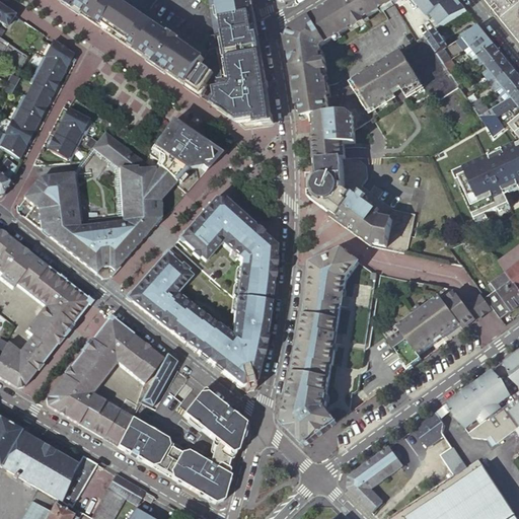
[(57,0),(60,2),(81,16),(101,29),(124,45),(125,44),(139,53),(152,62),(151,63),(193,92),(200,97),(207,86),(213,77),(218,80),(223,79),(218,50),(211,51),(210,53),(149,12),(132,0),(57,0)]
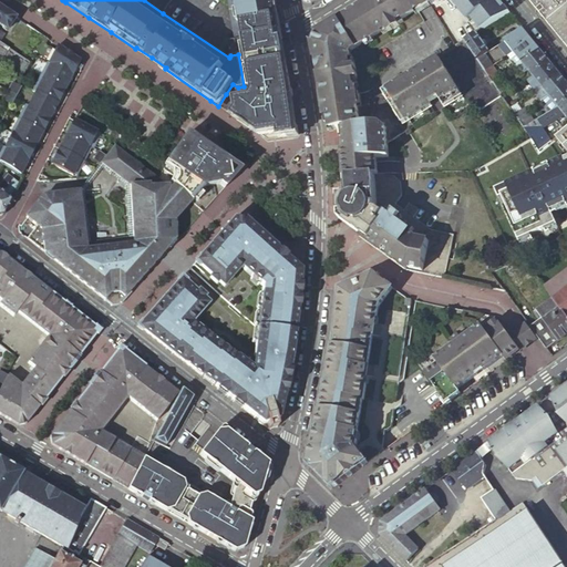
[(227,0),(235,40),(228,41),(230,55),(238,54),(244,86),(238,88),(233,84),(226,94),(236,101),(238,111),(234,117),(241,123),(251,129),(261,135),(279,133),(280,137),(297,135),(288,83),(279,29),(274,0),(227,0)]
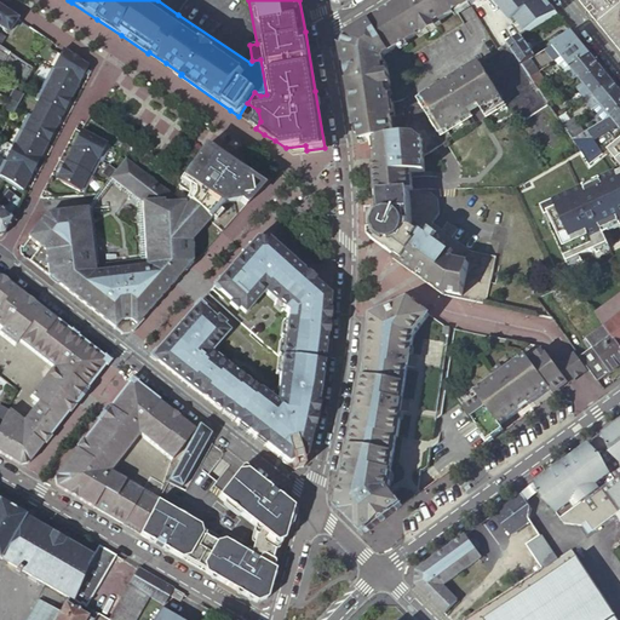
[(359,144),(360,144),(373,142),(394,139),(388,89),(391,89),(390,74),(386,75),(384,61),(386,57),(424,33),(426,36),(437,29),(435,26),(470,4),(468,0),(408,0),(397,7),(373,22),(348,39),(344,47),(350,82),(351,90),(352,95),(359,144)]
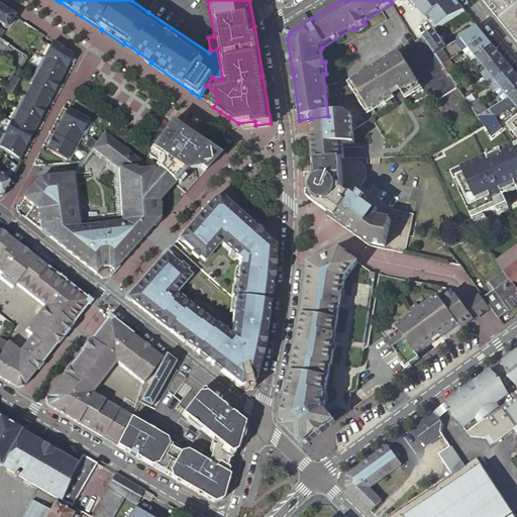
[(390,0),(392,3),(396,0),(412,0),(428,20),(431,17),(439,28),(451,21),(466,12),(454,0),(390,0)]
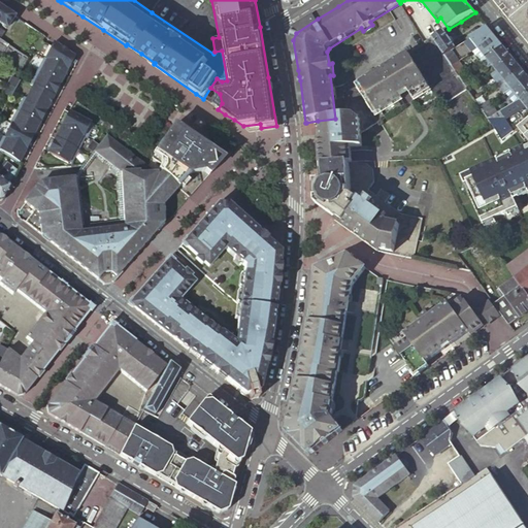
[(527,0),(494,0),(527,41),(527,0)]
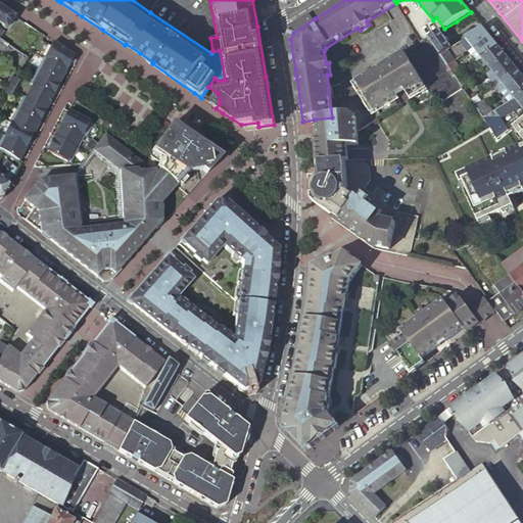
[(0,24),(6,29),(14,15),(9,12),(0,6),(0,24)]
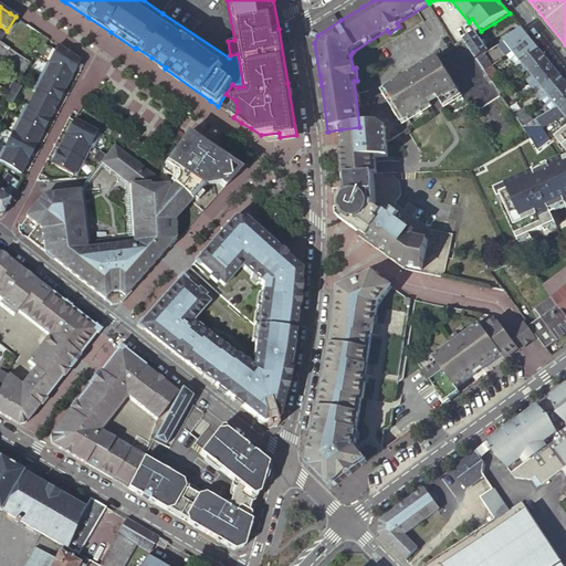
[(499,30),(515,20),(510,13),(494,23),(499,30)]
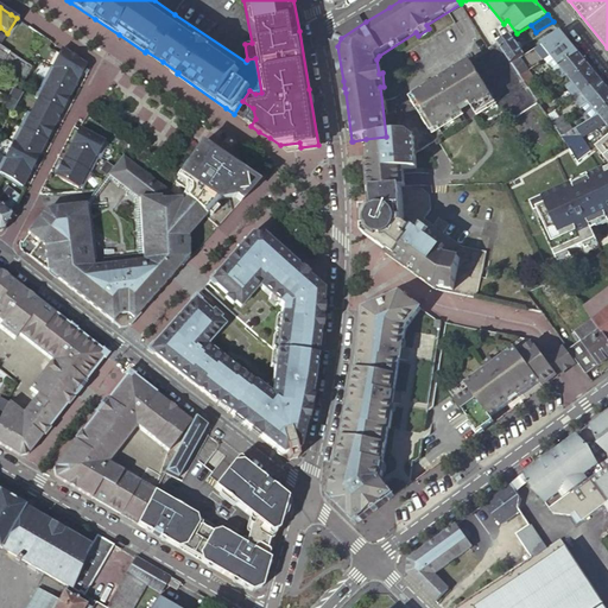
[(548,58),(551,56),(571,43),(562,32),(542,45),(549,54),(546,56),(548,58)]
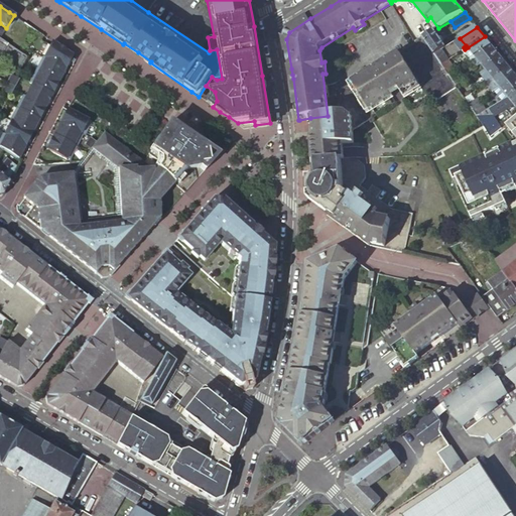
[(423,39),(433,54),(441,49),(445,47),(434,30),(421,37),(423,39)]
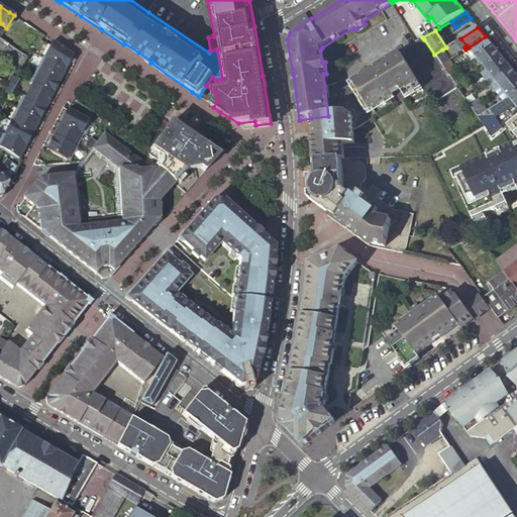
[(476,57),(493,45),(486,36),(469,47),(476,57)]
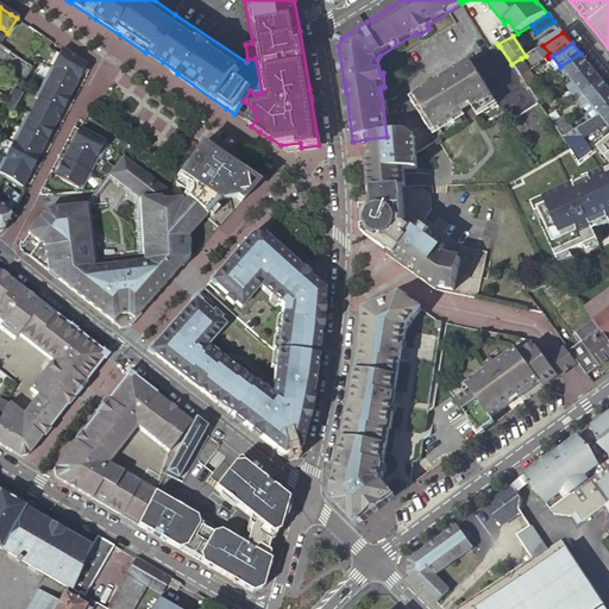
[(0,70),(23,83),(24,83),(32,68),(26,64),(0,46),(0,70)]
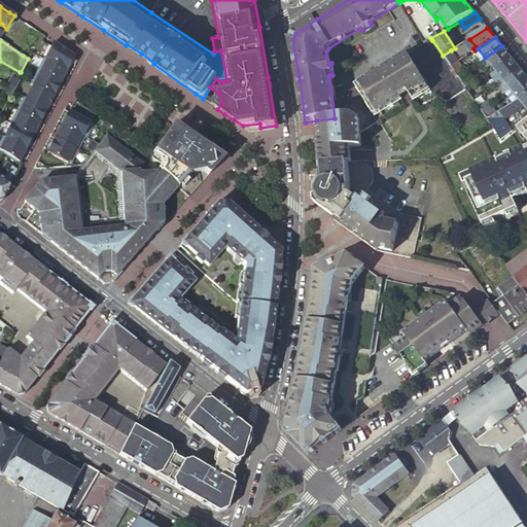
[(442,107),(466,91),(465,90),(457,76),(454,72),(450,67),(446,61),(443,56),(432,40),(424,45),(409,56),(429,89),(442,107)]
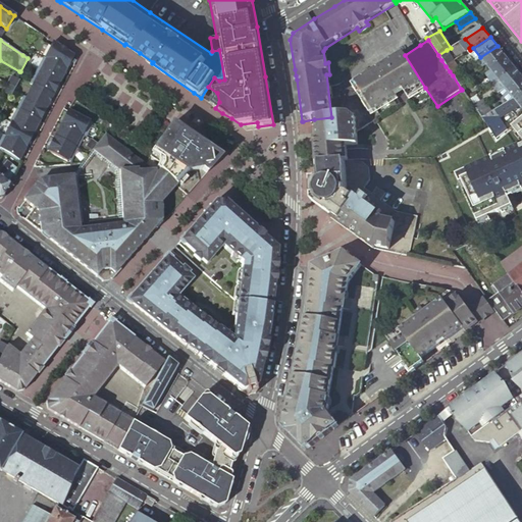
[(60,47),(53,43),(45,59),(46,59),(66,70),(73,56),(60,47)]
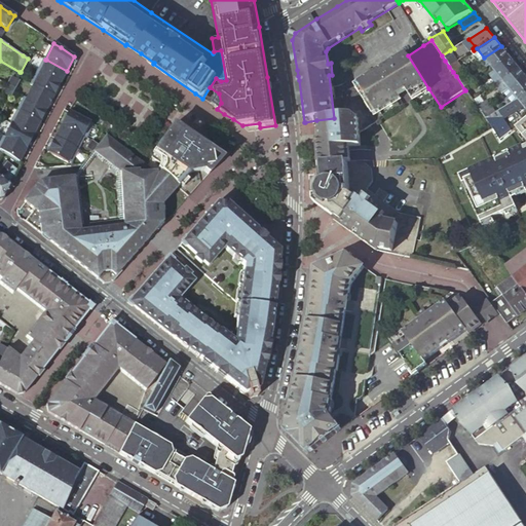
[(512,60),(501,46),(484,58),(479,62),(483,69),(490,65),(494,71),(512,60)]
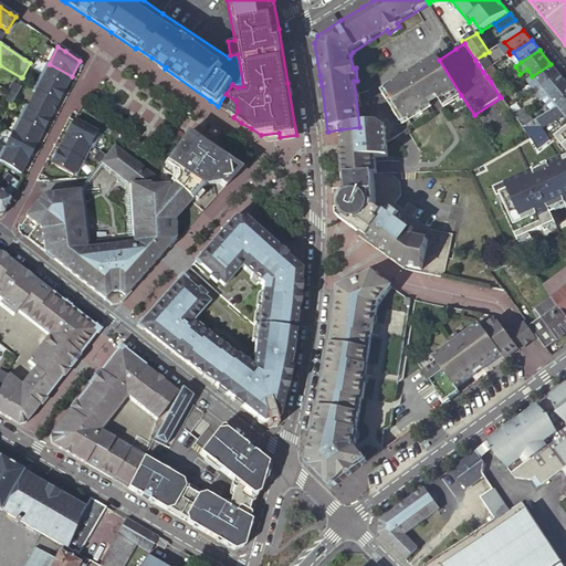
[(484,54),(475,60),(479,65),(488,60),(484,54)]
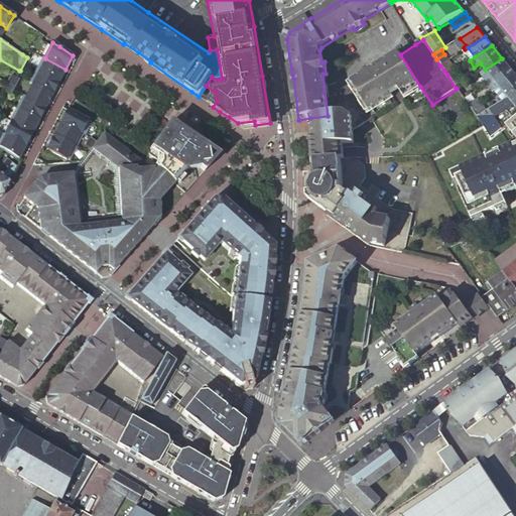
[(420,87),(400,54),(350,86),(367,113),(392,96),(391,93),(399,88),(404,97),(420,87)]
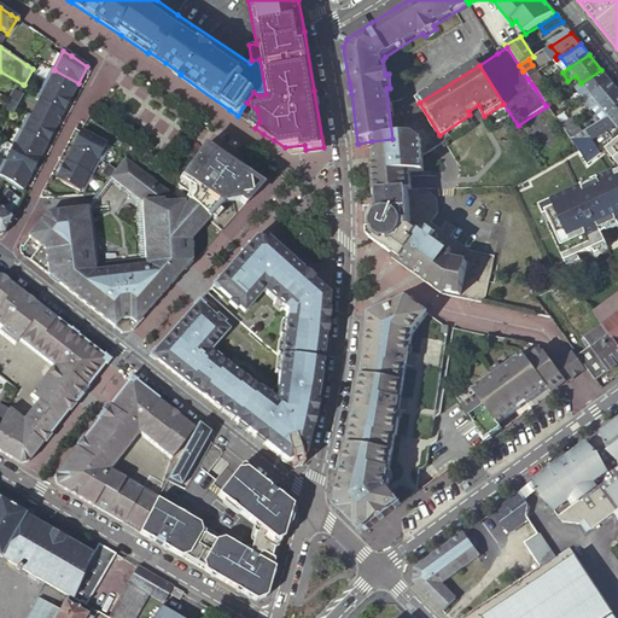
[(528,79),(537,73),(532,65),(523,71),(528,79)]
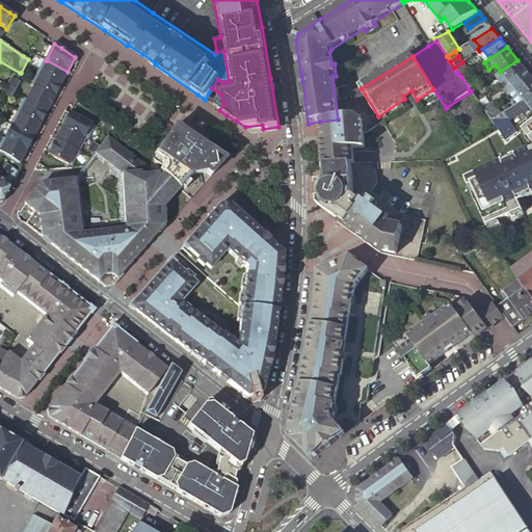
[(68,72),(47,60),(45,65),(43,65),(42,64),(38,72),(61,83),(68,72)]
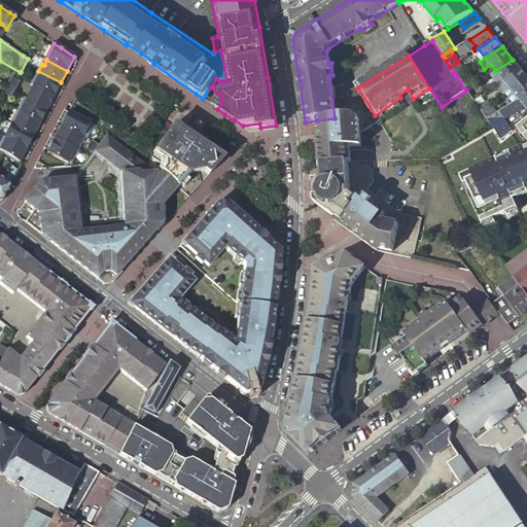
[(504,81),(522,71),(513,60),(495,71),(504,81)]
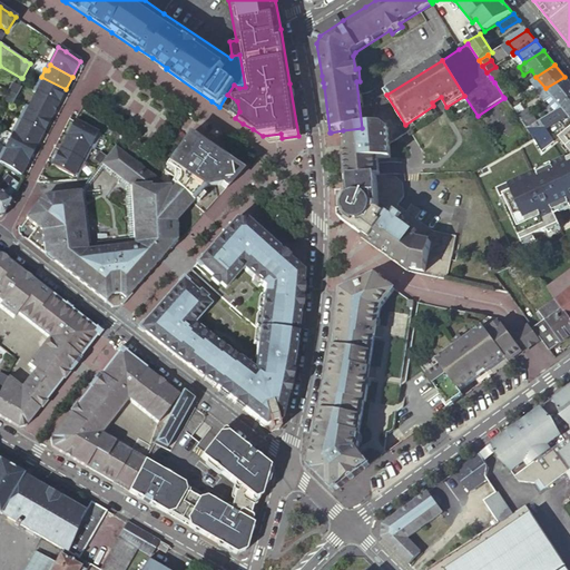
[(491,78),(500,72),(495,67),(487,72),(491,78)]
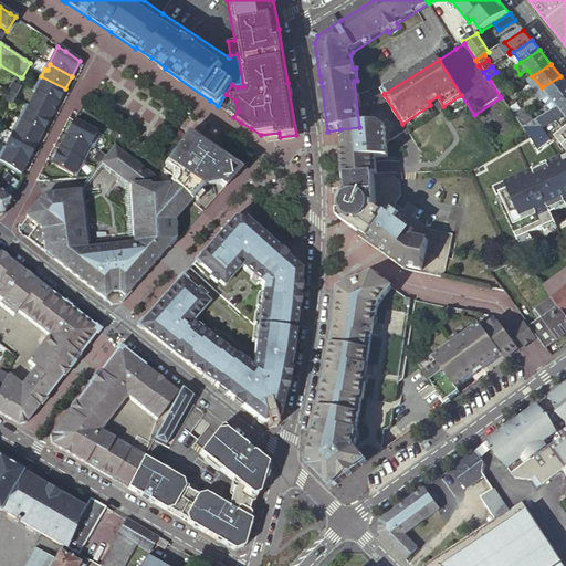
[(491,82),(499,76),(496,72),(488,77),(491,82)]
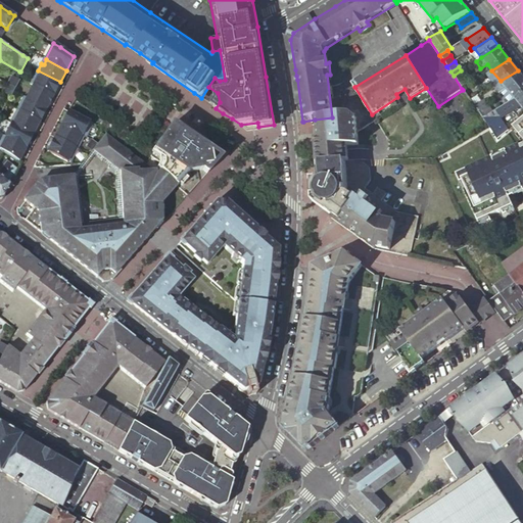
[(60,82),(38,70),(34,78),(37,79),(34,85),(53,95),(60,82)]
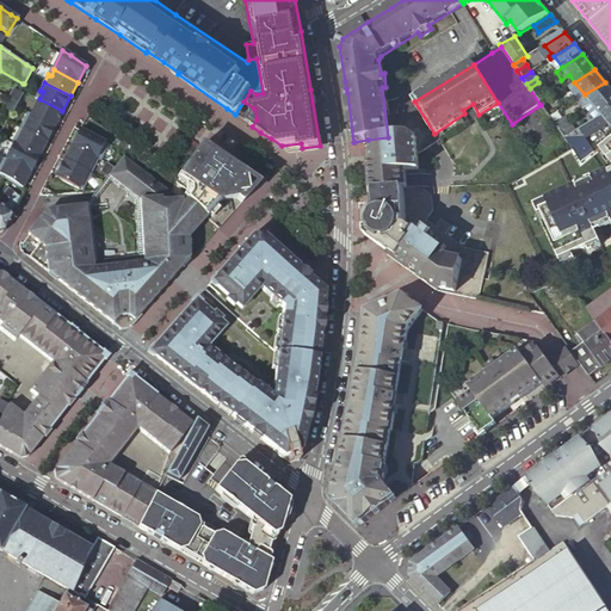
[(539,104),(549,98),(538,82),(530,88),(539,104)]
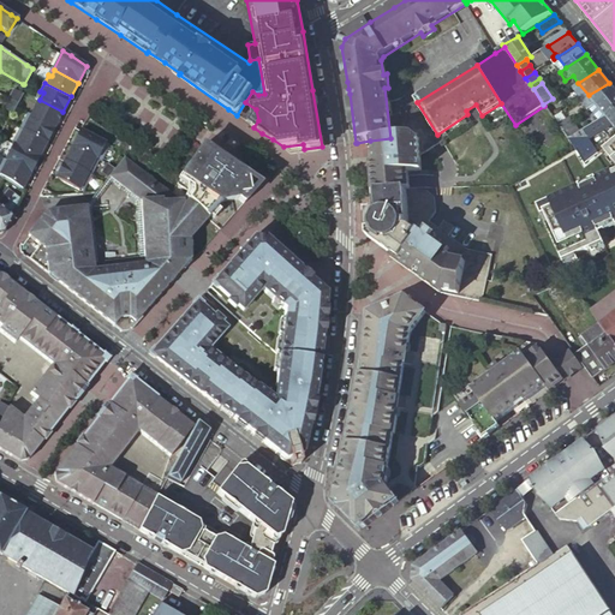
[(595,103),(614,91),(614,89),(609,83),(589,95),(584,97),(587,102),(591,100),(593,103),(595,103)]
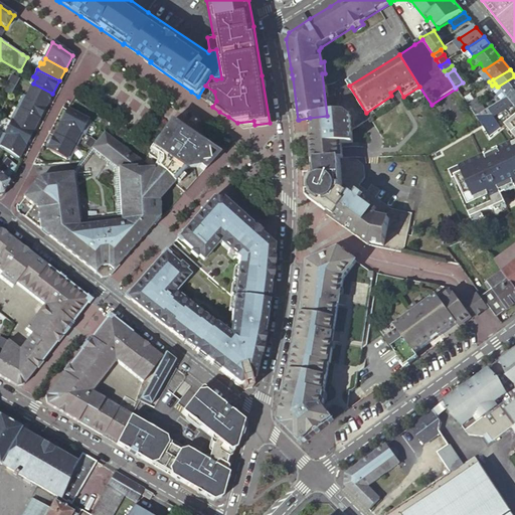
[(11,76),(7,82),(15,88),(19,80),(11,76)]
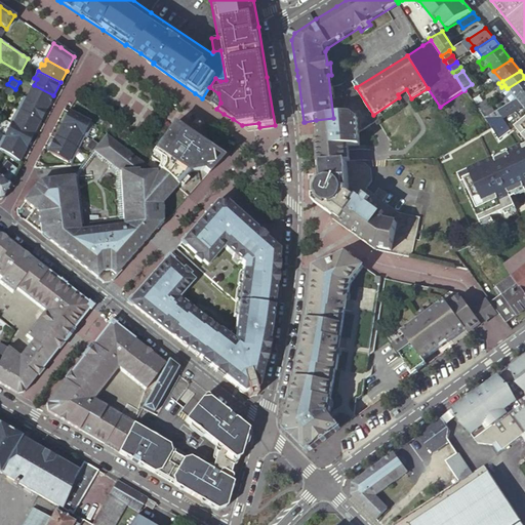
[(517,99),(524,93),(524,78),(508,88),(507,88),(501,92),(503,94),(511,104),(517,99)]
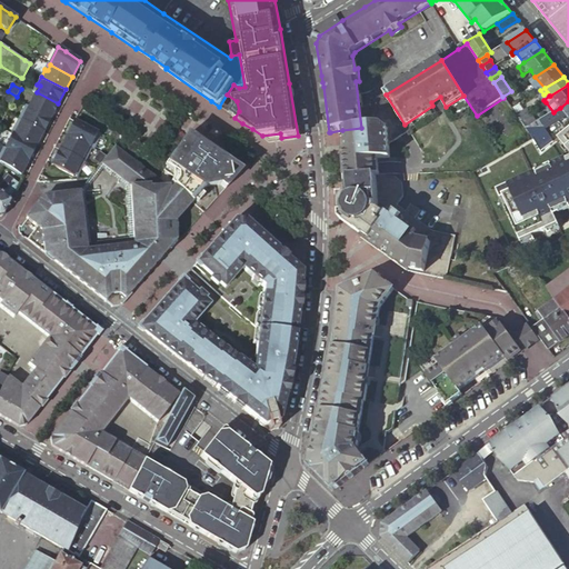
[(11,106),(13,102),(17,97),(8,91),(2,100),(11,106)]
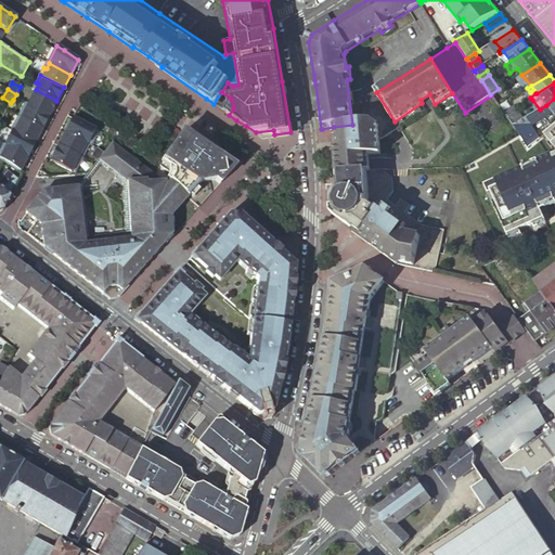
[(56,101),(36,90),(28,104),(50,115),(56,101)]
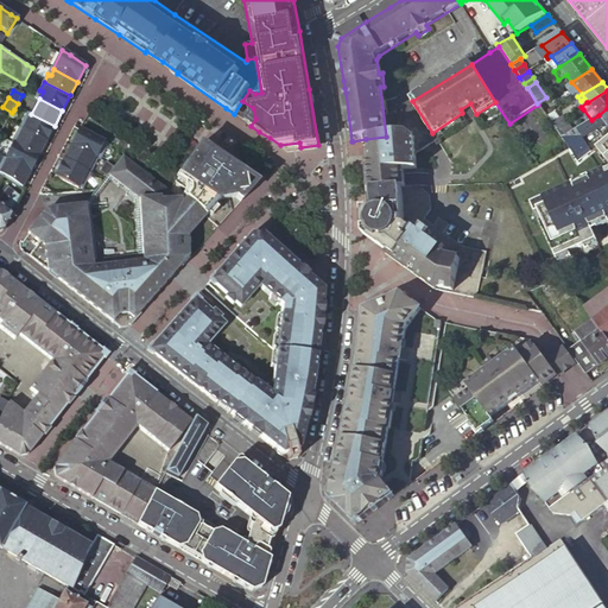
[(546,115),(553,126),(565,119),(563,115),(562,116),(557,109),(556,109),(546,115)]
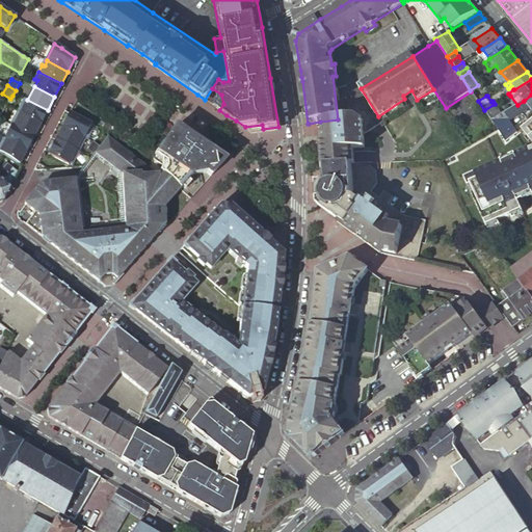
[(48,110),(27,100),(24,106),(21,104),(18,111),(41,124),(48,110)]
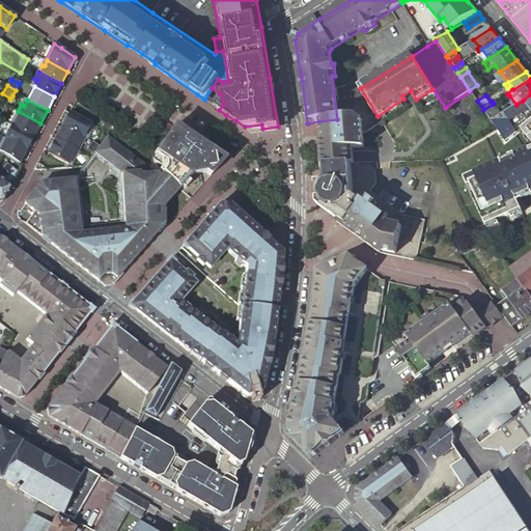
[(483,110),(490,119),(500,113),(494,104),(483,110)]
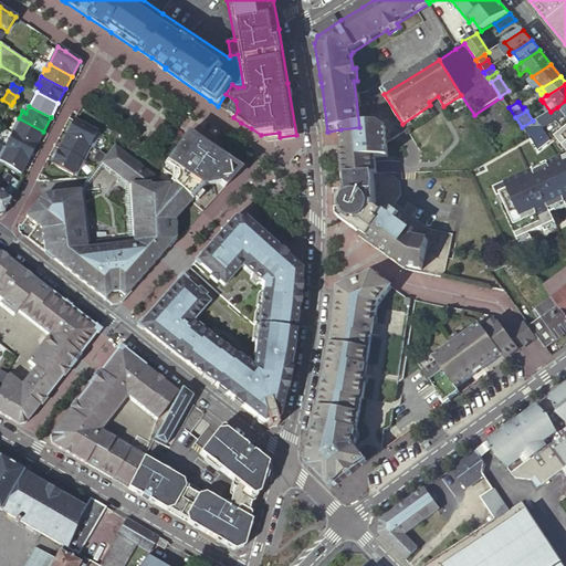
[(533,121),(522,127),(526,134),(540,126),(541,127),(554,118),(549,112),(533,121)]
